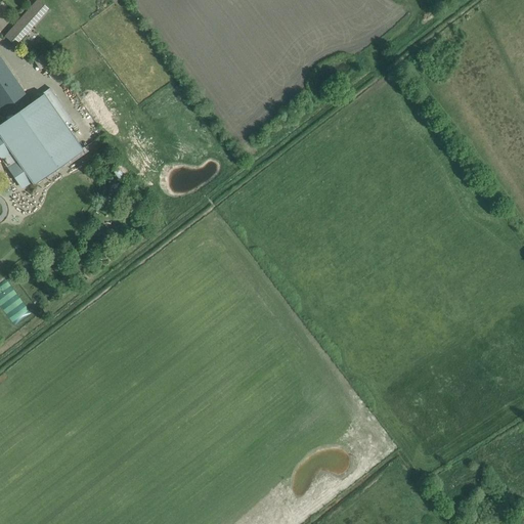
[(15,45),(40,16),(31,8),(5,37),(15,45)]
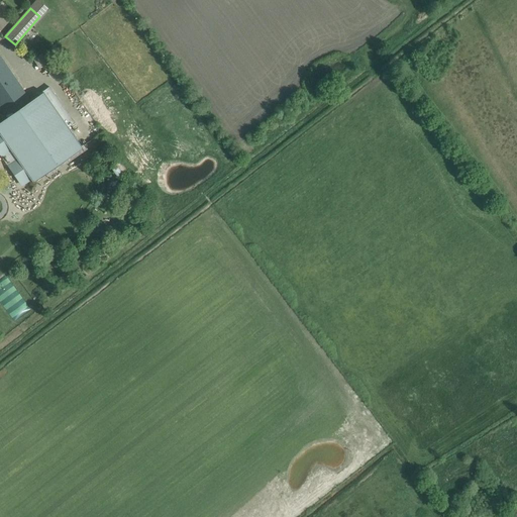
[(0,145),(6,154),(3,158),(8,165),(10,164),(11,163),(26,184),(30,180),(32,183),(33,184),(34,182),(33,180),(82,147),(44,94),(14,116),(11,112),(29,100),(0,57),(0,145)]
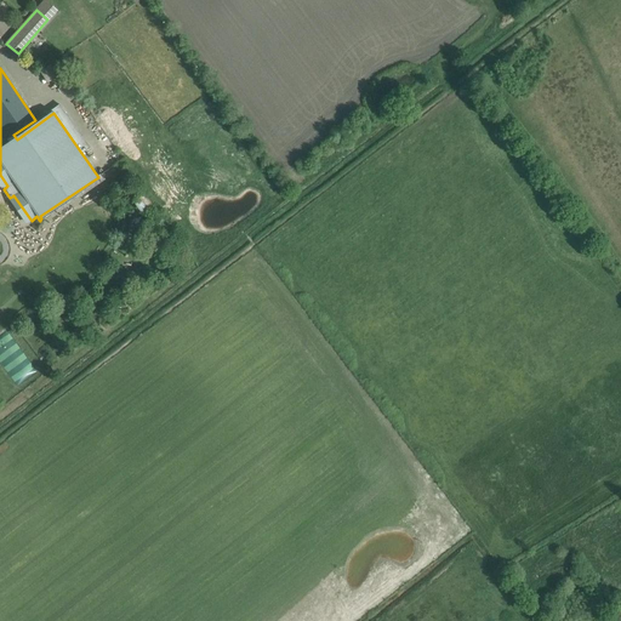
[(132,200),(142,215),(153,206),(143,193),(132,200)]
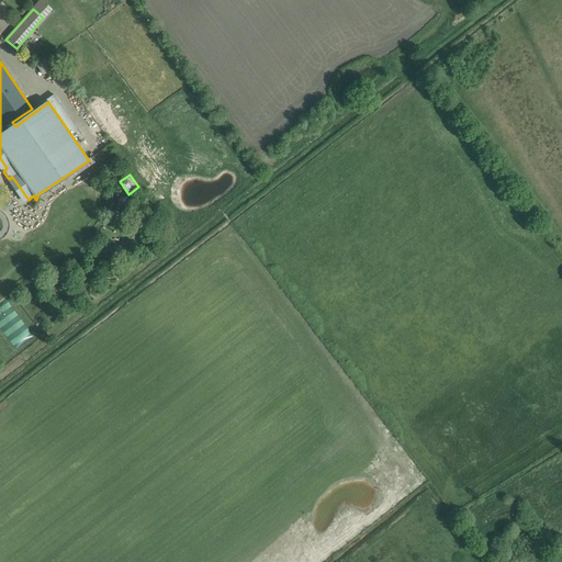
[(19,228),(29,233),(36,216),(33,215),(37,208),(30,204),(19,228)]
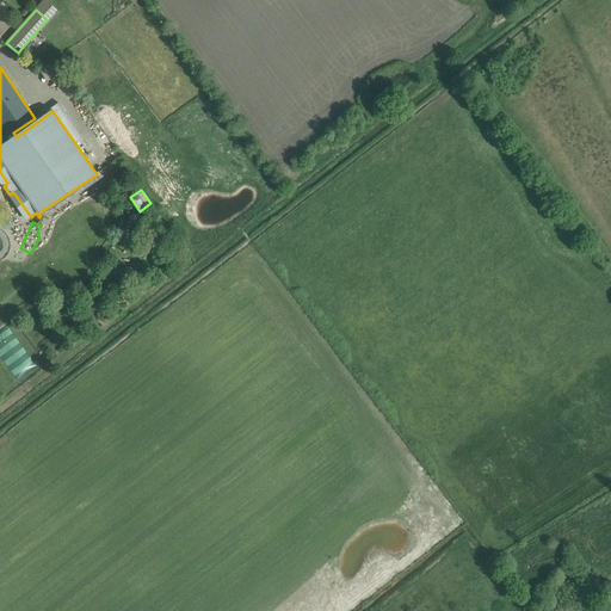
[(16,227),(11,235),(19,241),(24,233),(16,227)]
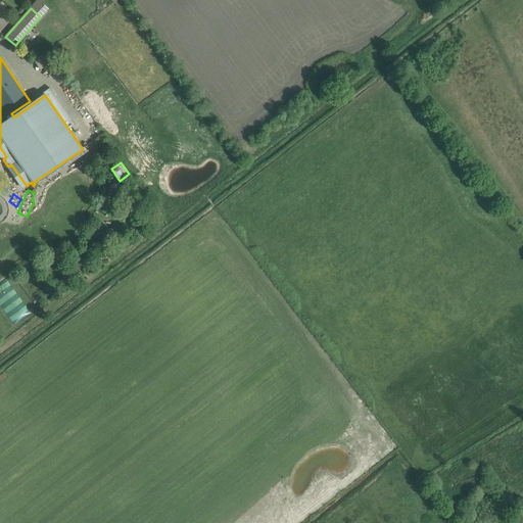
[(0,304),(13,324),(31,313),(8,280),(0,285),(0,304)]
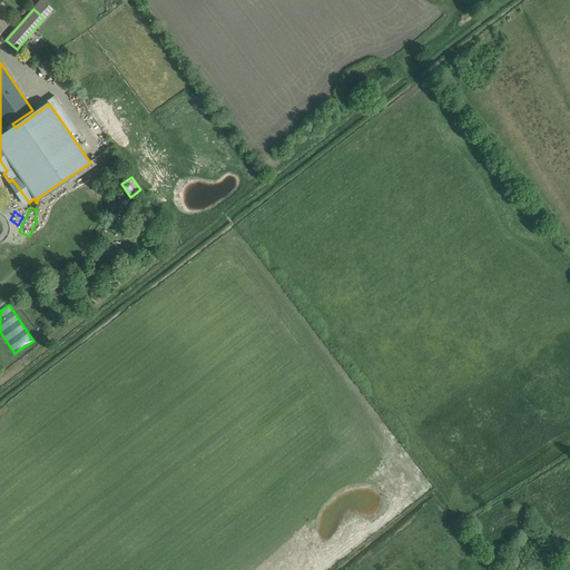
All buildings are outlined.
